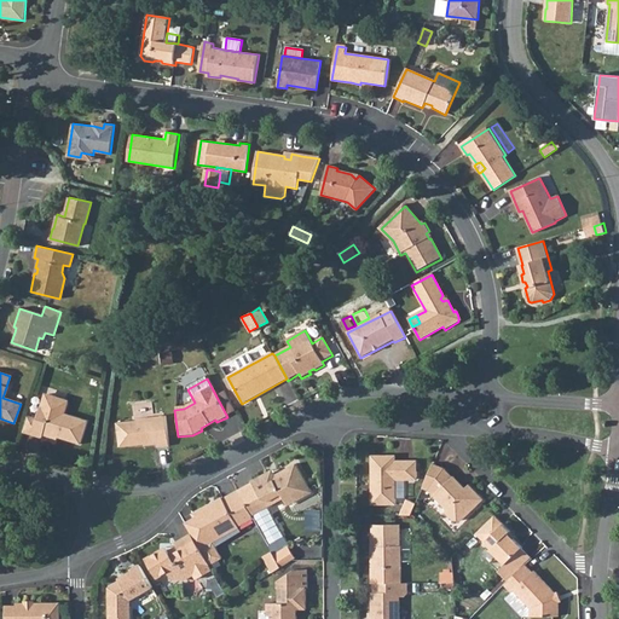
[(27,415),(22,432),(40,439),(41,437),(42,434),(56,438),(77,446),(86,422),(63,415),(67,405),(64,400),(47,394),(42,397),(35,417),(27,415)]
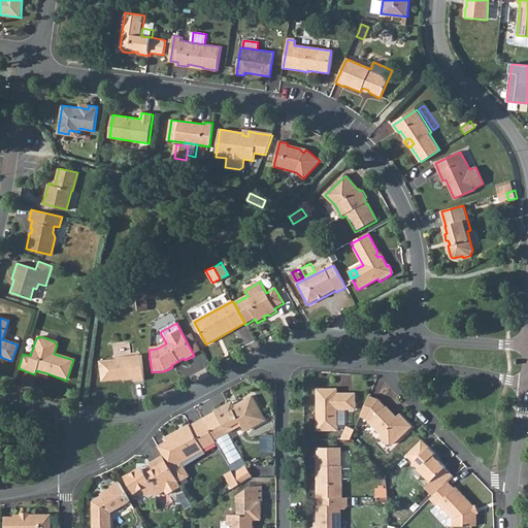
[(140,356),(114,358),(116,360),(99,361),(101,382),(117,381),(116,378),(121,377),(121,381),(132,380),(132,382),(142,381),(140,356)]
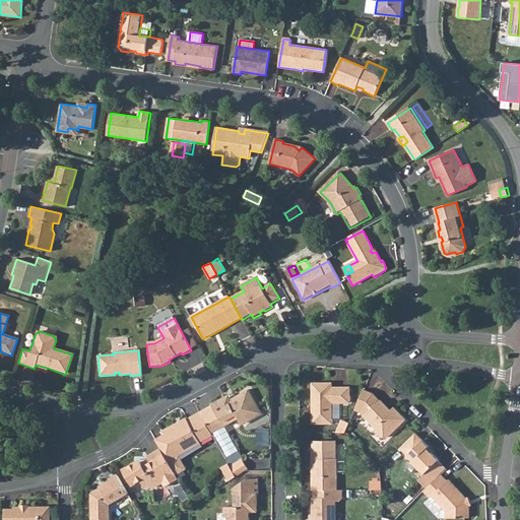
[(312,423),(333,423),(333,402),(342,402),(347,402),(350,400),(350,395),(342,395),(342,387),(333,387),(333,382),(313,382),(313,407),(314,407),(314,411),(313,410),(312,423)]
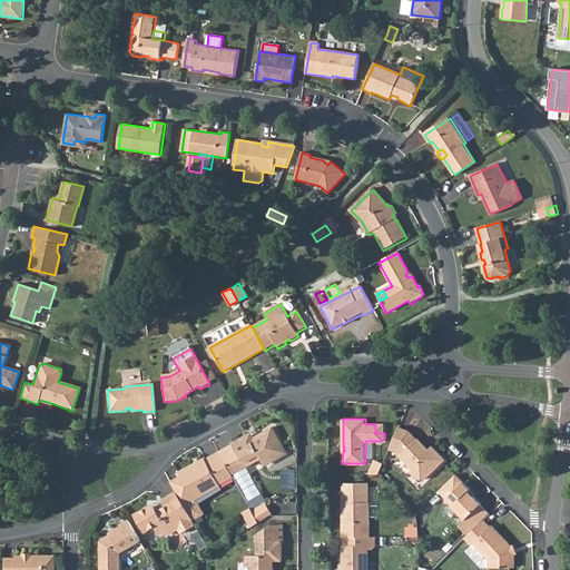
[(391,446),(396,449),(402,453),(400,455),(411,467),(410,471),(416,479),(424,479),(445,459),(432,445),(425,451),(422,448),(423,442),(419,438),(418,439),(409,430),(400,426),(391,446)]
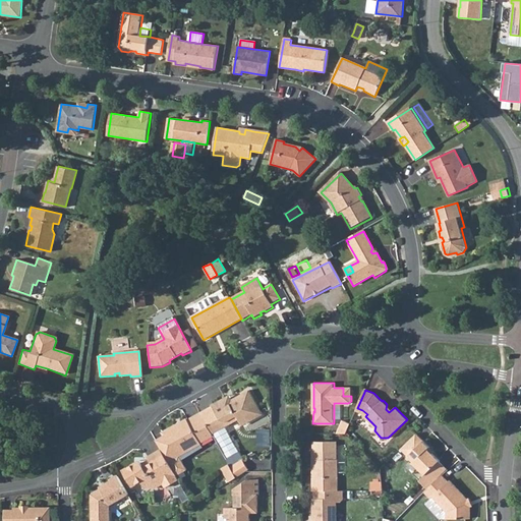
[(201,413),(213,435),(225,427),(227,422),(237,417),(240,422),(245,424),(262,416),(248,391),(230,401),(230,403),(222,400),(212,406),(213,406),(201,413)]
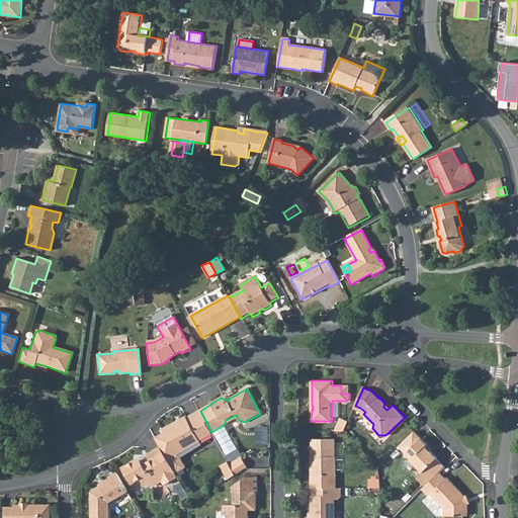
[(163,434),(155,438),(160,447),(175,473),(186,468),(181,459),(202,445),(200,441),(212,434),(211,432),(200,411),(187,417),(187,416),(179,421),(180,422),(176,425),(175,423),(161,431),(163,434)]
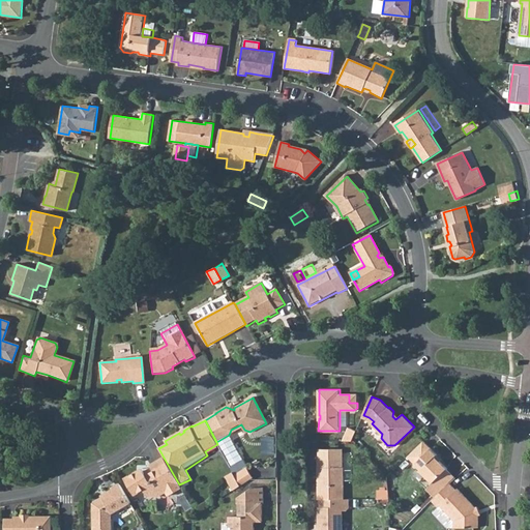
[(343,441),(352,441),(357,430),(350,427),(343,441)]
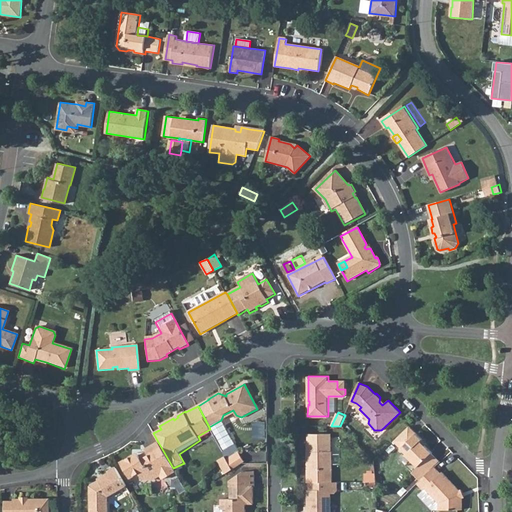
[(267,421),(254,420),(253,437),(265,438),(267,421)]
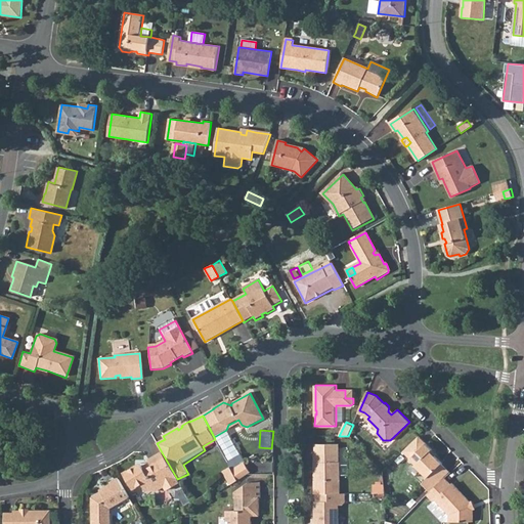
[(403,451),(417,465),(416,466),(428,478),(443,464),(431,451),(433,449),(420,436),(403,451)]
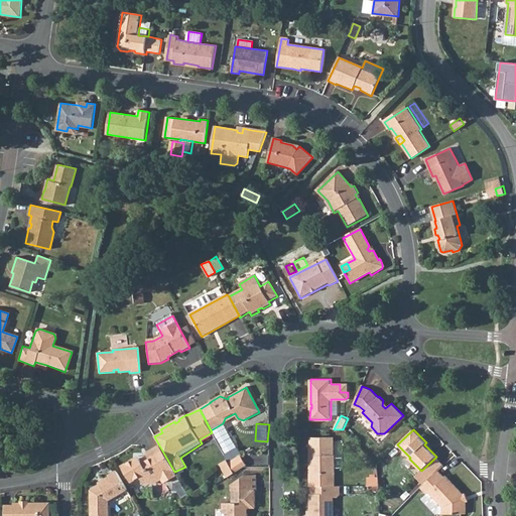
[(311,488),(335,488),(334,456),(333,456),(333,438),(321,438),(321,447),(311,447),(310,447),(309,458),(312,458),(312,470),(309,470),(309,488),(311,488)]
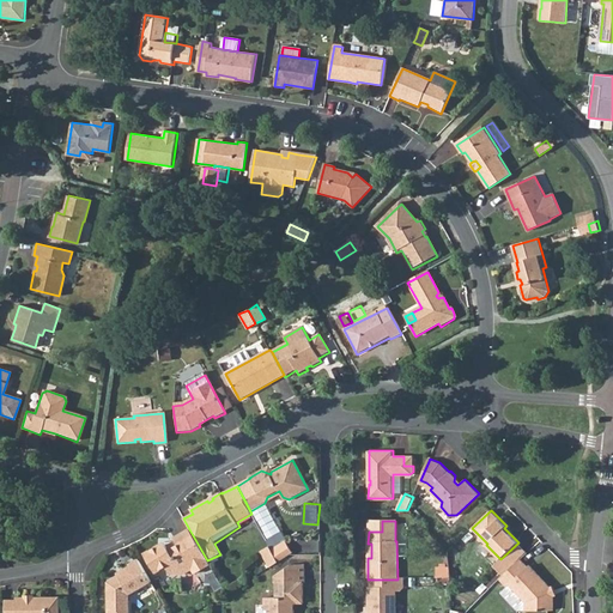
[(370,532),(382,532),(382,521),(370,521),(370,532)]
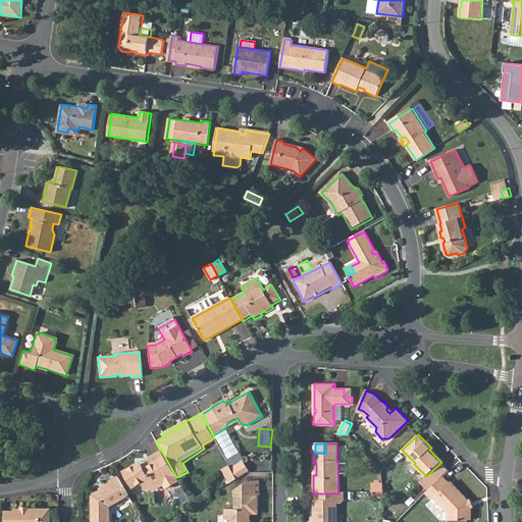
[(137,464),(123,471),(133,487),(141,482),(146,489),(155,488),(156,483),(161,480),(165,487),(178,480),(176,477),(161,451),(148,458),(151,463),(143,467),(141,464),(137,464)]
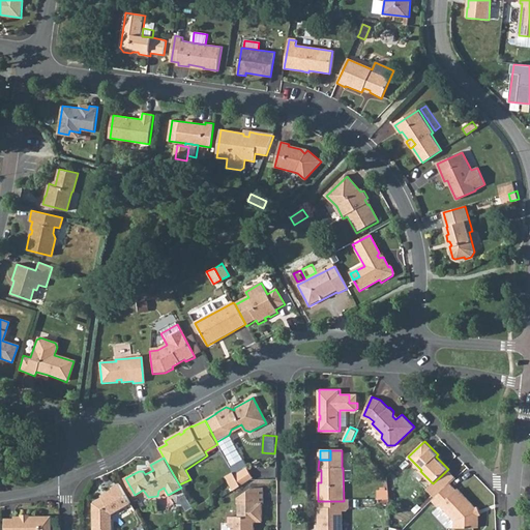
[(243,461),(231,468),(233,473),(234,475),(246,468),(243,461)]
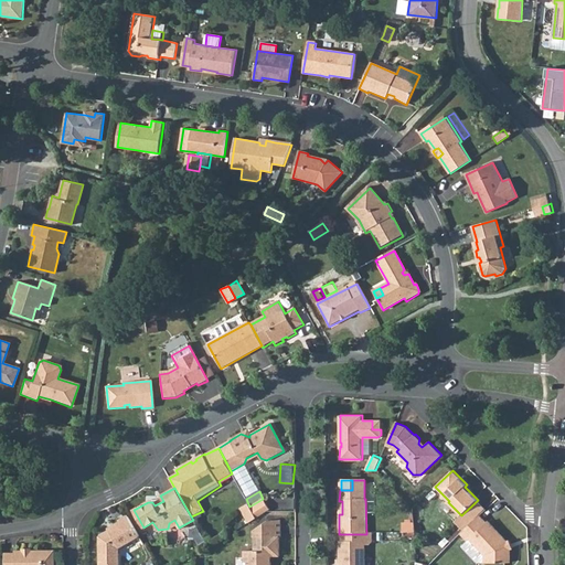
[(249,507),(252,509),(265,502),(263,499),(249,507)]
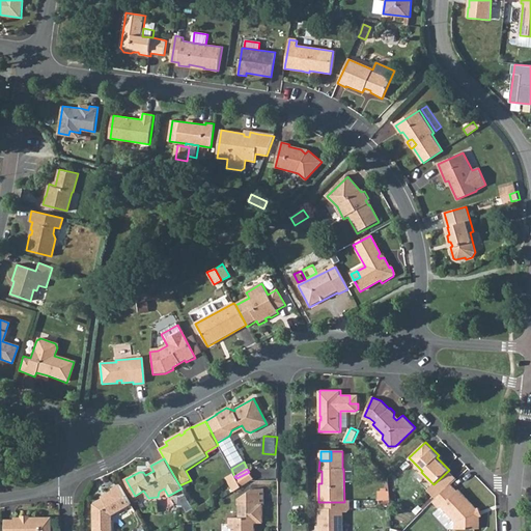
[(456,477),(449,470),(434,484),(428,490),(436,498),(456,477)]
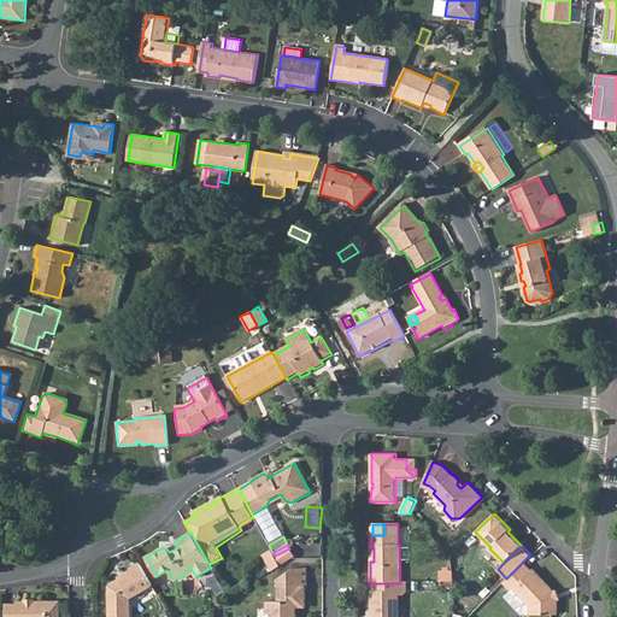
[(275,556),(280,565),(294,557),(289,548),(275,556)]
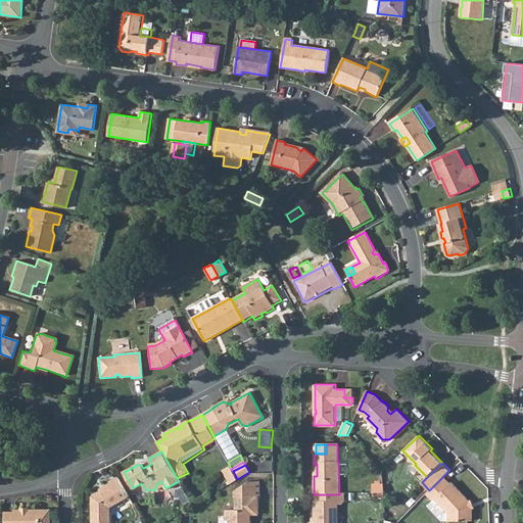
[(224,470),(231,483),(237,479),(233,471),(231,469),(230,467),(224,470)]
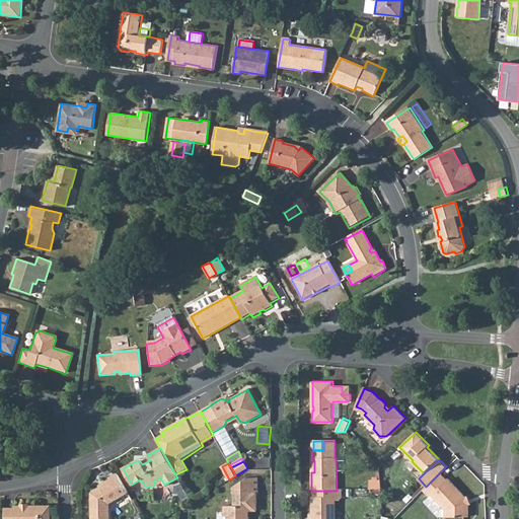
[(117,473),(108,477),(109,478),(102,484),(103,486),(90,493),(90,518),(108,518),(108,504),(128,493),(117,473)]
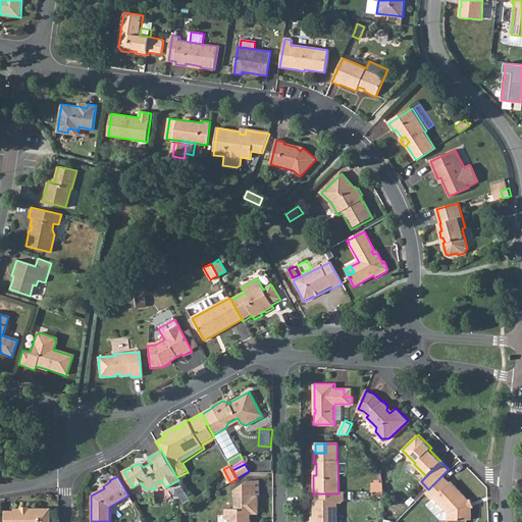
[(427,504),(442,519),(470,519),(471,506),(469,500),(452,481),(451,483),(444,476),(426,491),(432,499),(427,504)]
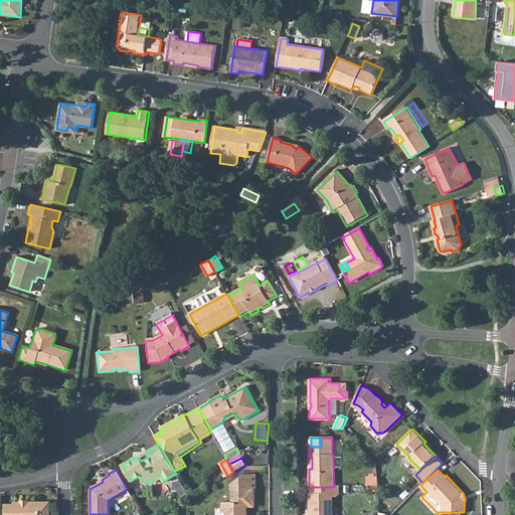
[(258,489),(258,475),(246,475),(231,483),(231,489),(233,489),(232,502),(223,502),(223,514),(246,514),(247,512),(244,512),(244,509),(247,509),(247,507),(256,507),(256,489),(258,489)]
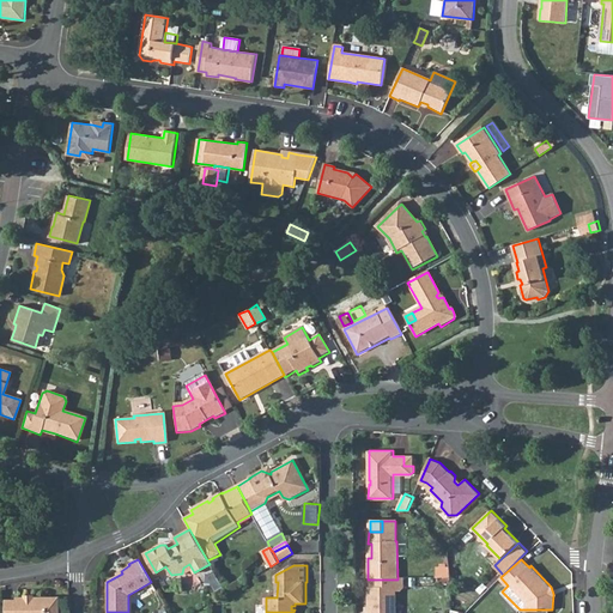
[(398,580),(370,580),(370,588),(369,588),(368,612),(395,612),(395,593),(400,593),(402,589),(402,578),(398,580)]
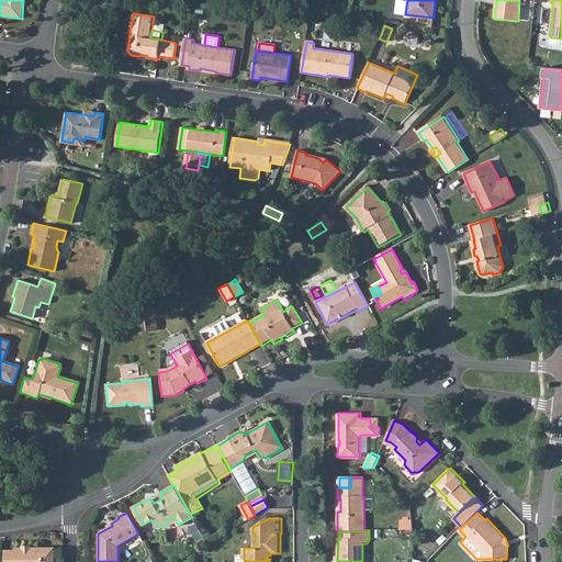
[(6,549),(4,561),(55,561),(55,547),(32,548),(32,549),(24,549),(24,548),(15,548),(15,549),(6,549)]
